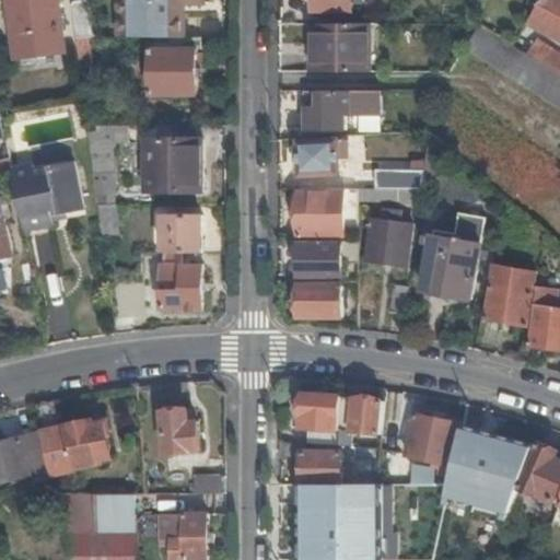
[(8,0),(20,73),(70,67),(60,0),(8,0)]
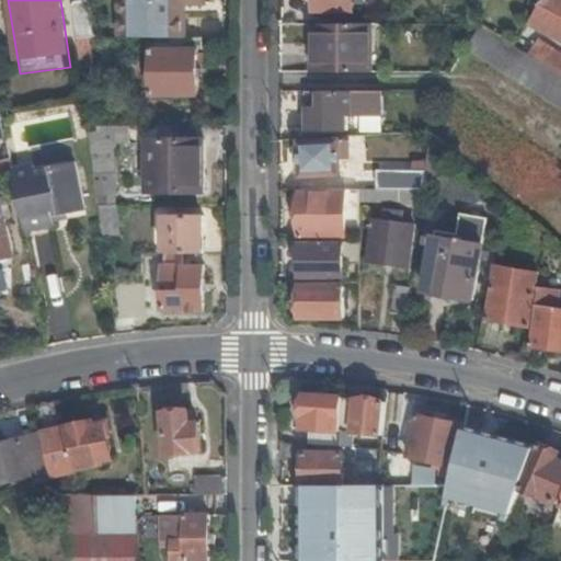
[(119,0),(122,39),(186,38),(186,16),(206,16),(206,0),(119,0)]
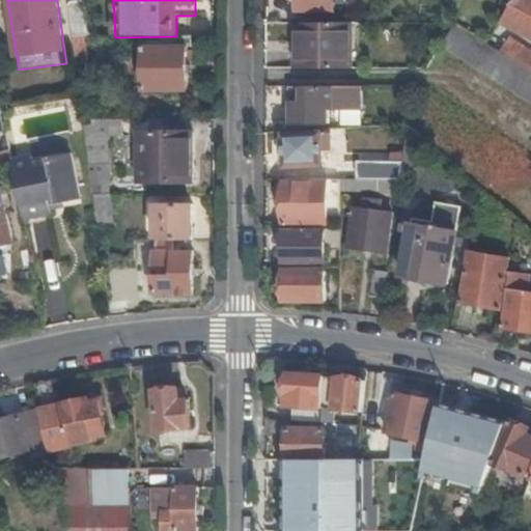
[(336,0),(299,0),(299,9),(337,9),(336,0)]
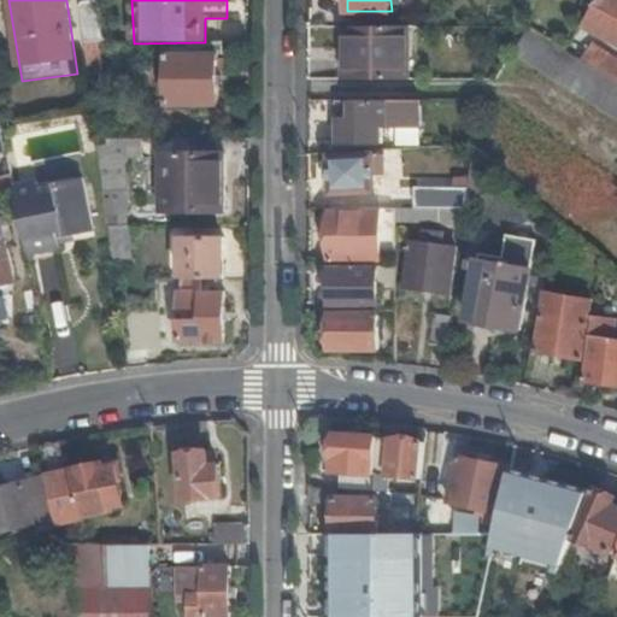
[(616,0),(603,0),(589,25),(616,40),(616,0)]
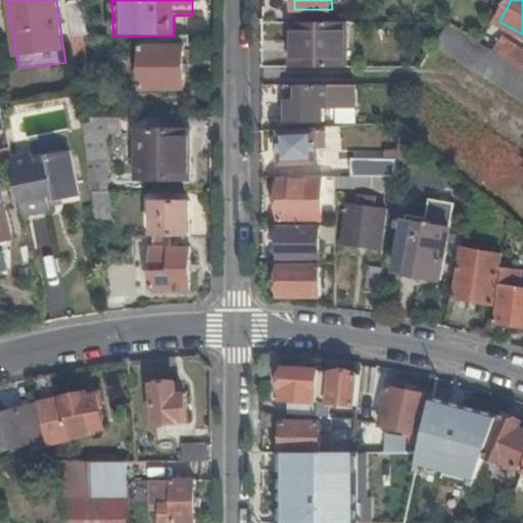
[(85,2),(67,3),(73,37),(84,37),(89,37),(85,2)]
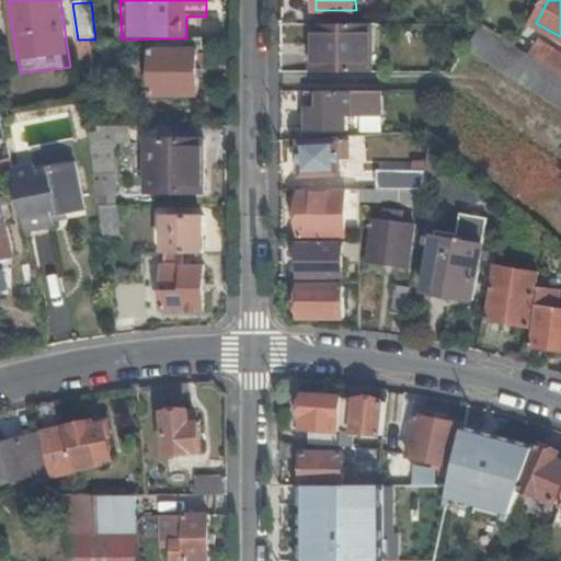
[(316,70),(379,70),(379,22),(319,22),(319,55),(316,55),(316,70)]
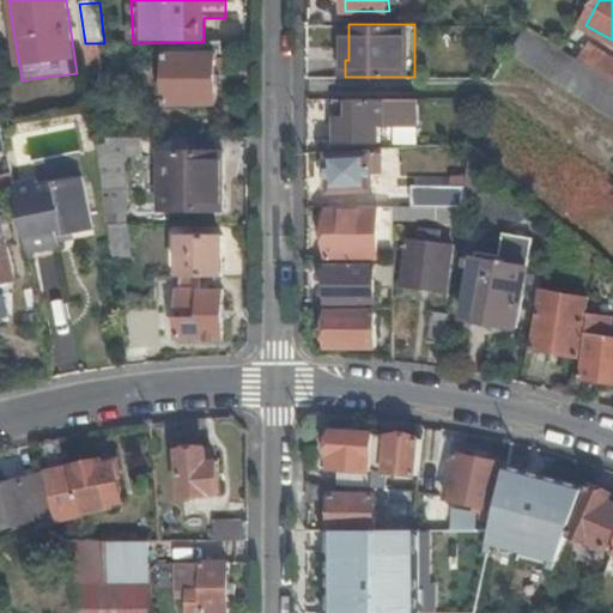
[(542,34),(528,25),(511,53),(612,116),(612,79),(572,54),(564,48),(542,34)]
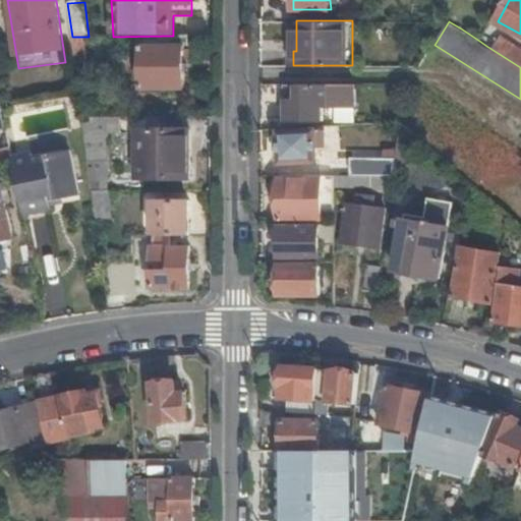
[(520,67),(520,47),(502,35),(498,41),(493,38),(486,46),(520,67)]
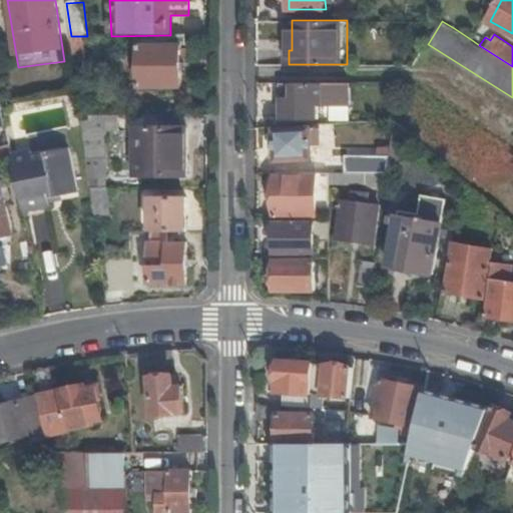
[(82,46),(82,36),(71,36),(72,45),(82,46)]
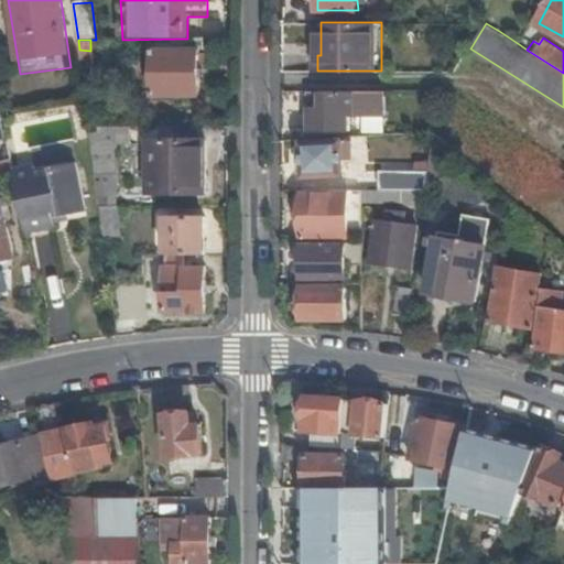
[(202,77),(202,69),(202,51),(155,51),(155,96),(201,96),(202,77)]
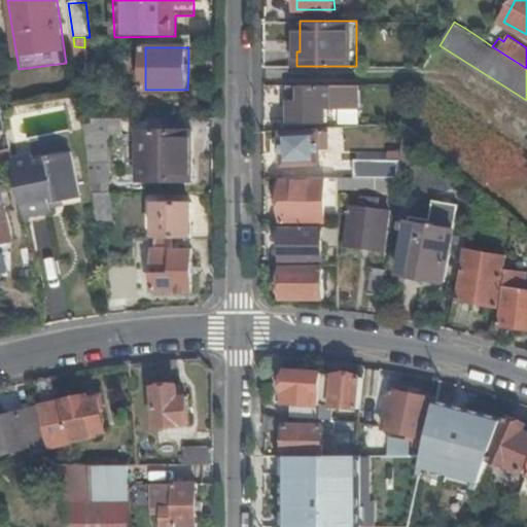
[(360,106),(361,85),(303,85),(290,84),(290,120),(328,120),(328,106),(360,106)]
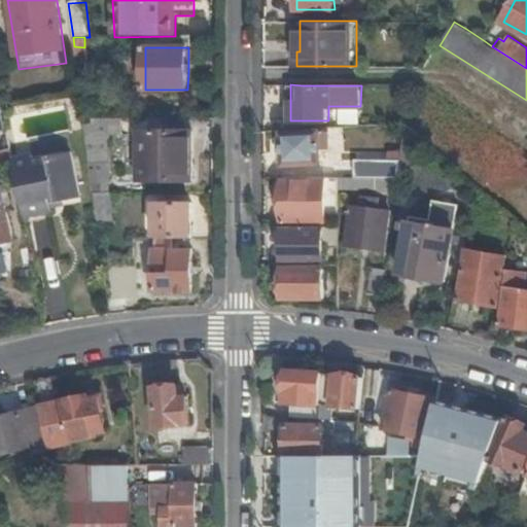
[(112,135),(112,118),(84,119),(90,163),(112,163),(112,135)]
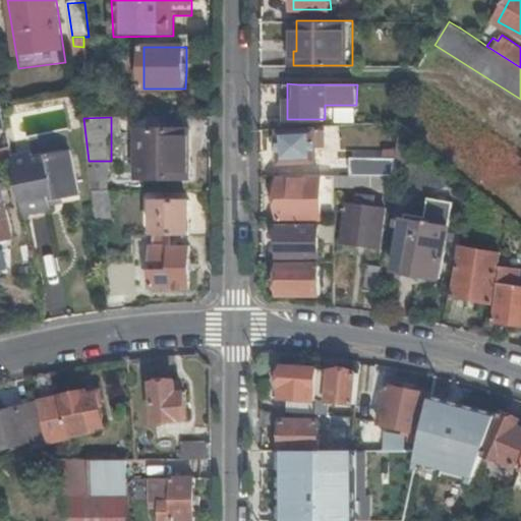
[(121,133),(121,117),(111,117),(111,133),(121,133)]
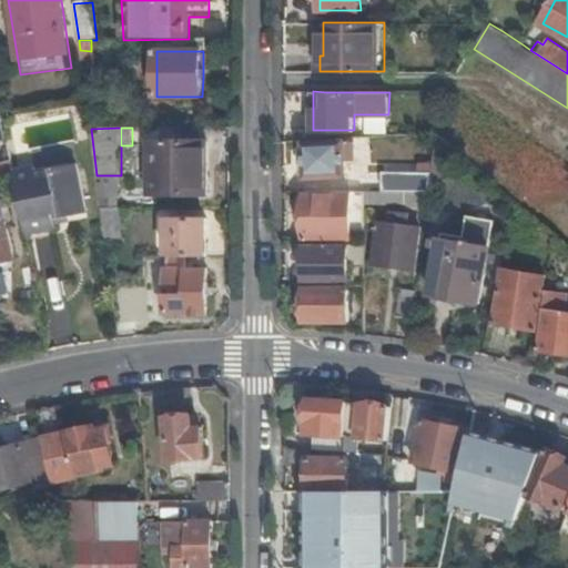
[(346,142),(306,144),(308,178),(347,175),(346,142)]
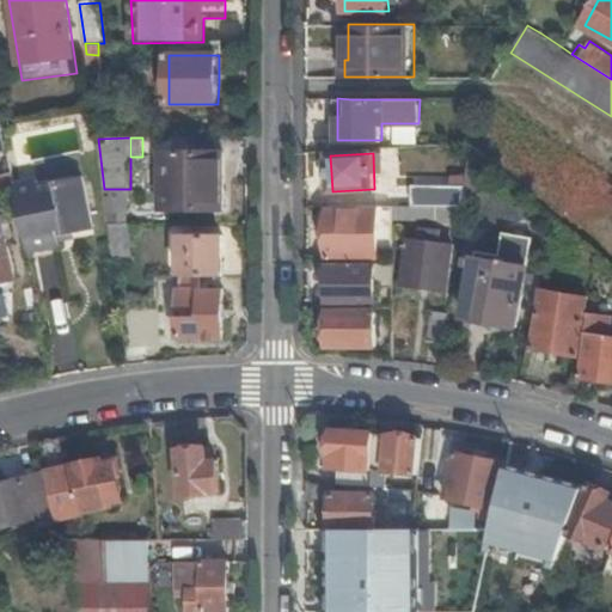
[(164,154),(164,209),(225,209),(225,154),(164,154)]
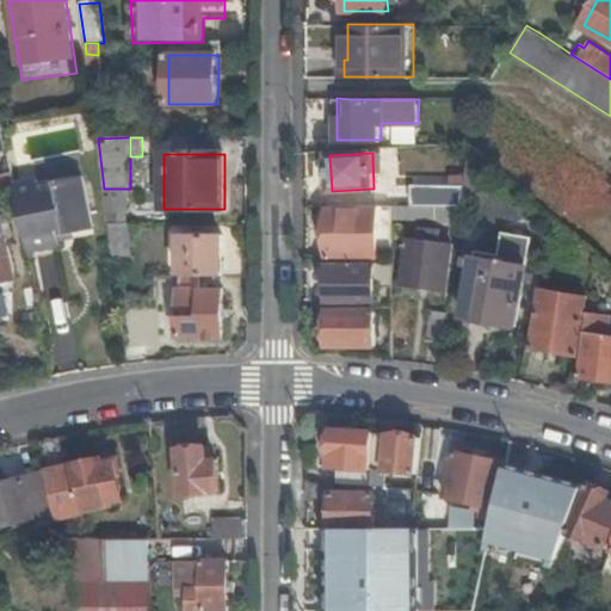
[(10,164),(8,155),(0,156),(0,161),(2,174),(12,172),(10,164)]
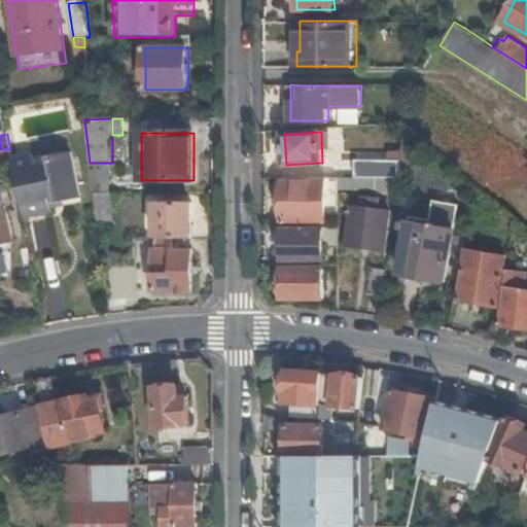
[(10,148),(2,150),(0,150),(0,165),(13,163),(12,159),(10,148)]
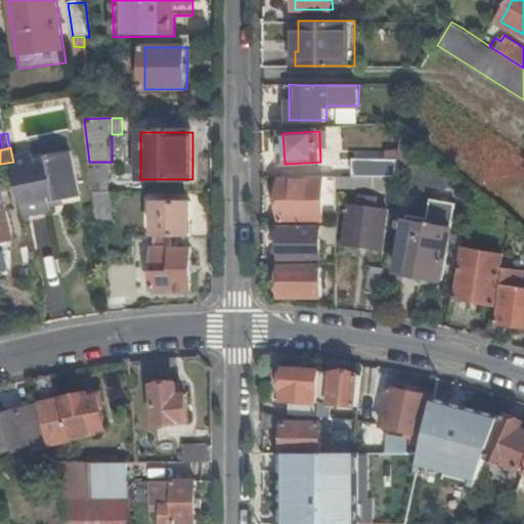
[(32,155),(12,158),(15,172),(17,180),(18,185),(25,216),(52,211),(49,198),(56,195),(63,205),(81,202),(70,153),(33,160),(32,155)]
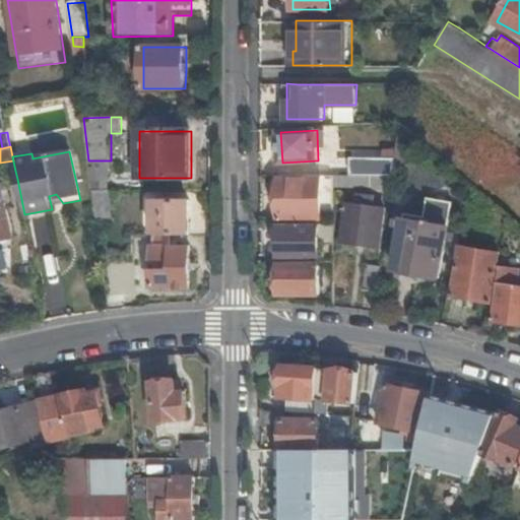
[(396,176),(397,163),(398,158),(351,157),(351,176),(370,176),(396,176)]
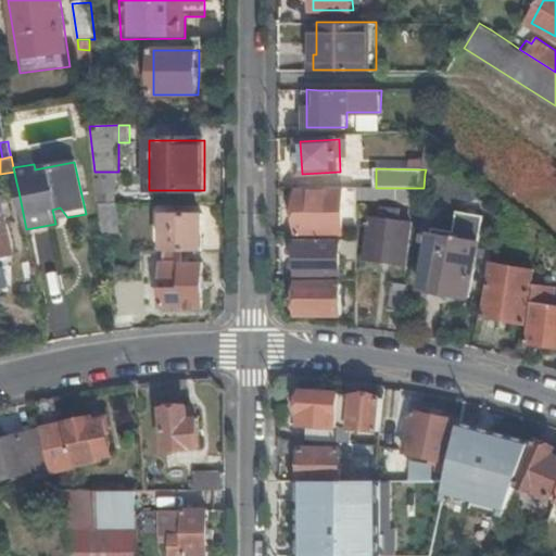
[(117,203),(118,203),(118,172),(95,172),(99,203),(117,203)]
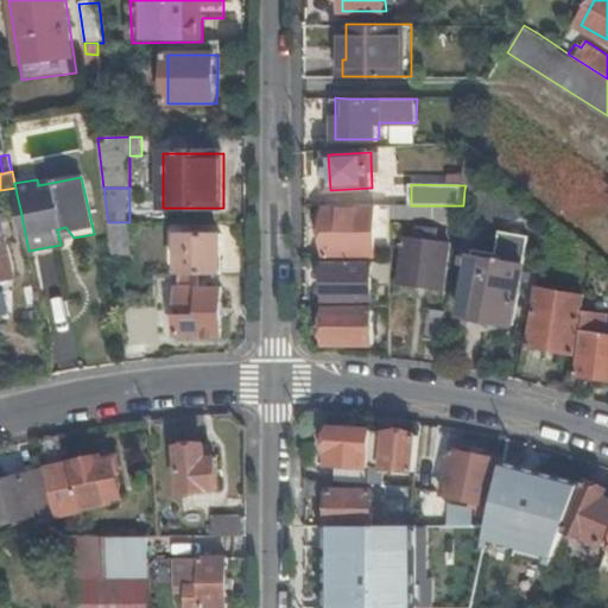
[(21,215),(20,209),(18,200),(7,202),(11,217),(21,215)]
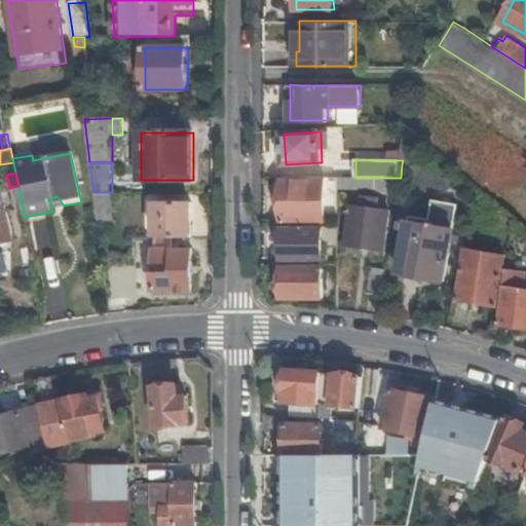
[(398,200),(401,178),(374,178),(373,189),(392,189),(391,200),(398,200)]
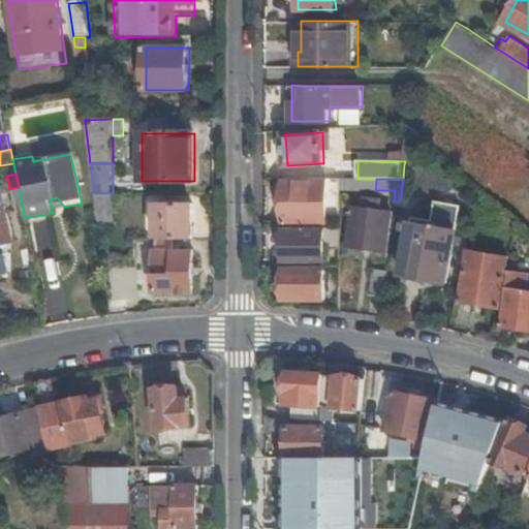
[(328,181),(285,181),(285,222),(329,222),(328,181)]
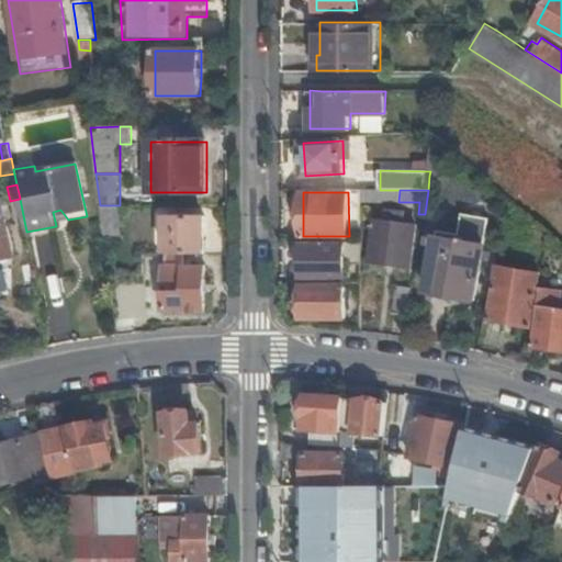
[(0,259),(15,257),(0,195),(0,259)]
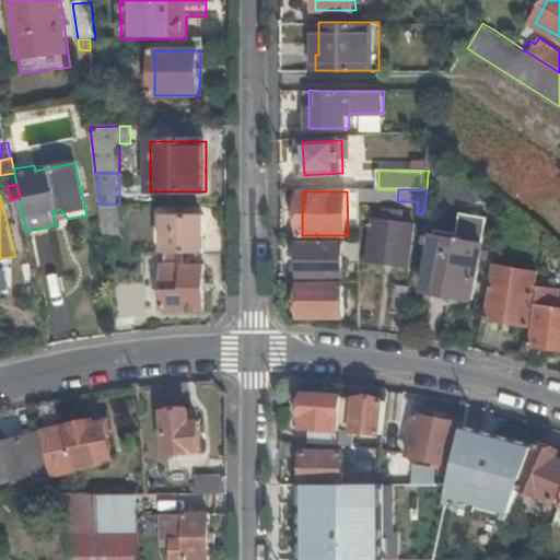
[(118,205),(100,205),(104,237),(121,235),(118,205)]
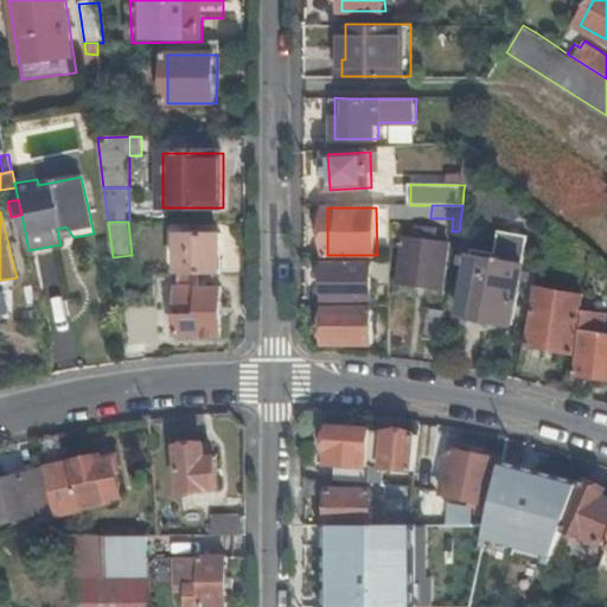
[(200,273),(223,273),(223,231),(181,232),(181,274),(200,273)]
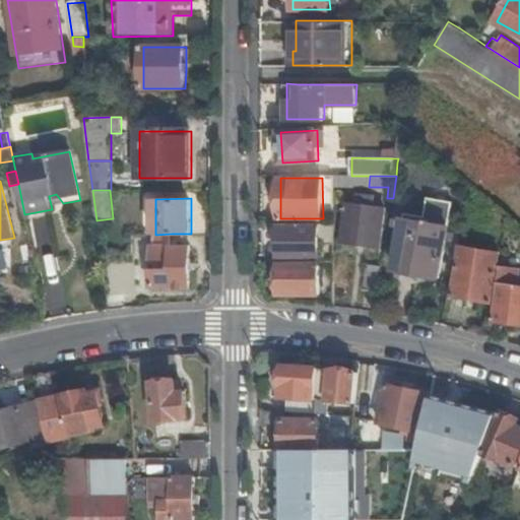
[(452,205),(411,198),(397,269),(416,273),(417,274),(441,278),(450,226),(448,225),(452,205)]
